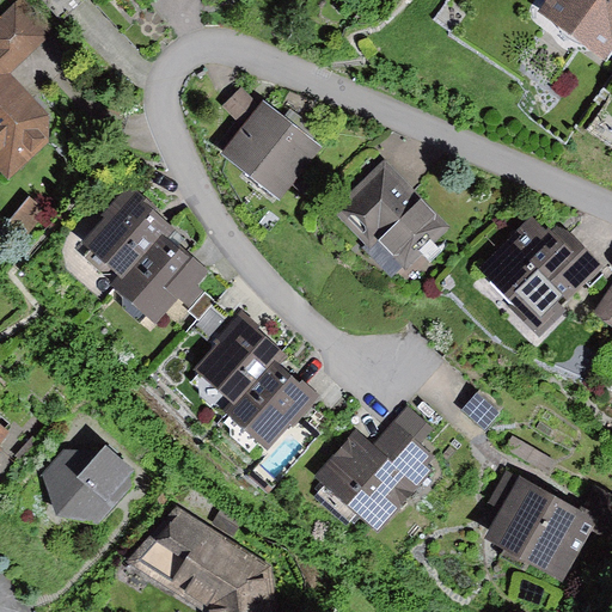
[(0,65),(11,75),(54,34),(22,0),(19,0),(0,18),(0,65)]
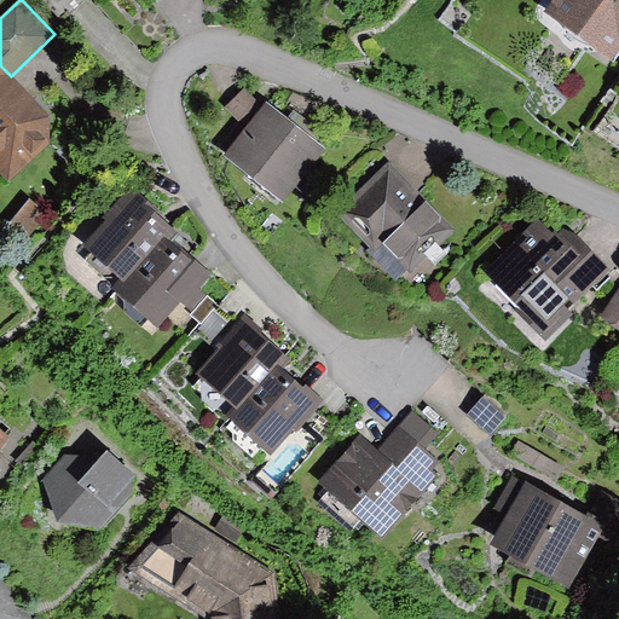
[(618,0),(554,0),(547,10),(613,58),(618,50),(618,0)]
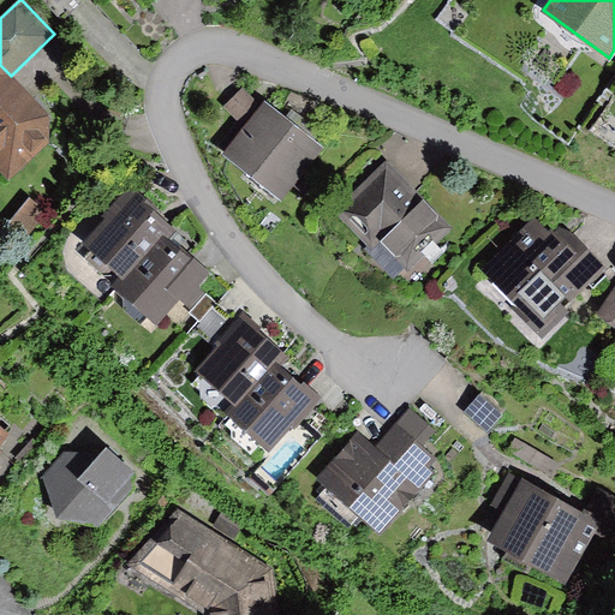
[(0,171),(10,180),(49,143),(52,117),(11,76),(0,65),(0,171)]
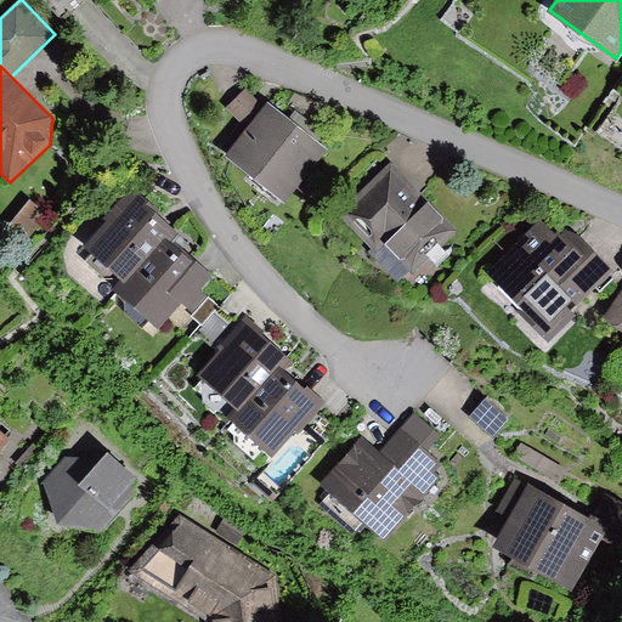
[(226,108),(248,130),(265,109),(247,89),(226,108)]
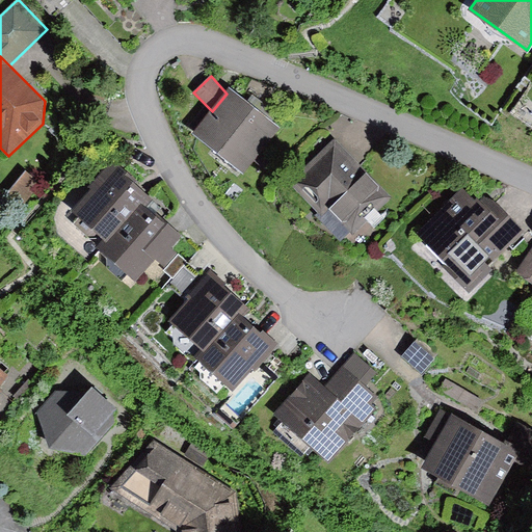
[(212,111),(193,134),(243,174),(280,129),(267,118),(273,110),(253,95),(247,101),(231,87),(227,94),(212,111)]
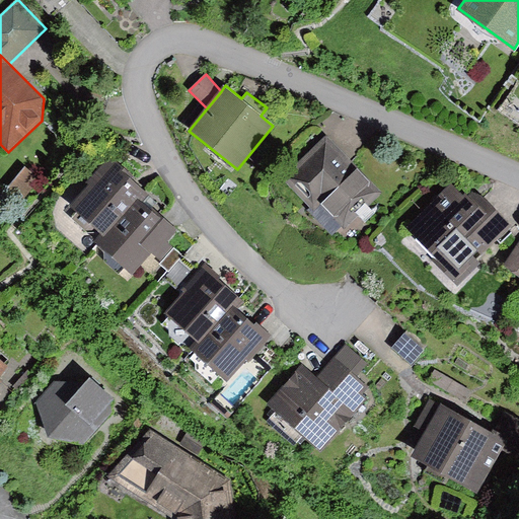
[(326,137),(283,177),(310,208),(307,211),(331,237),(379,193),(326,137)]
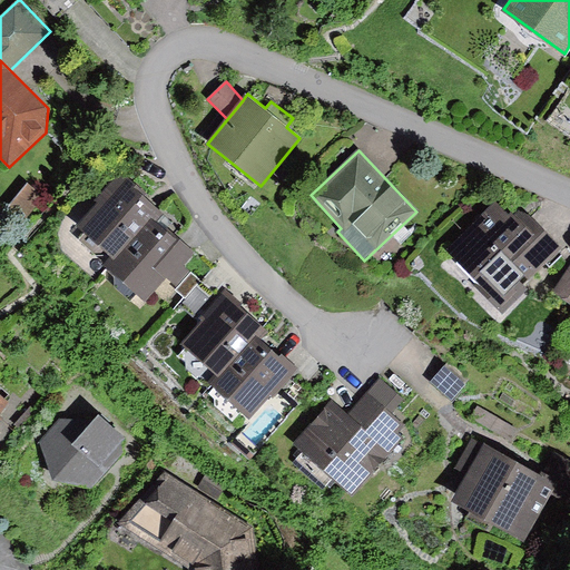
[(104,252),(115,261),(153,216),(158,209),(145,197),(147,194),(118,170),(94,200),(96,202),(74,227),(81,234),(77,239),(94,254),(101,253),(104,252)]
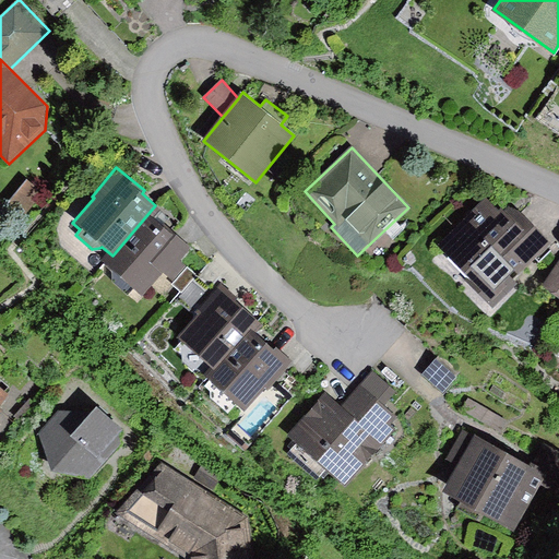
[(26,179),(8,205),(22,216),(42,191),(26,179)]
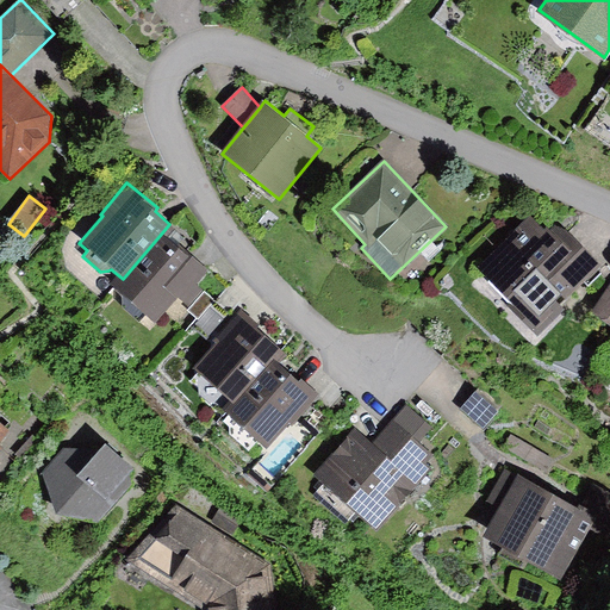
[(531,213),(478,265),(515,303),(511,306),(539,335),(566,309),(560,304),(599,266),(558,223),(551,229),(547,225),(545,228),(531,213)]
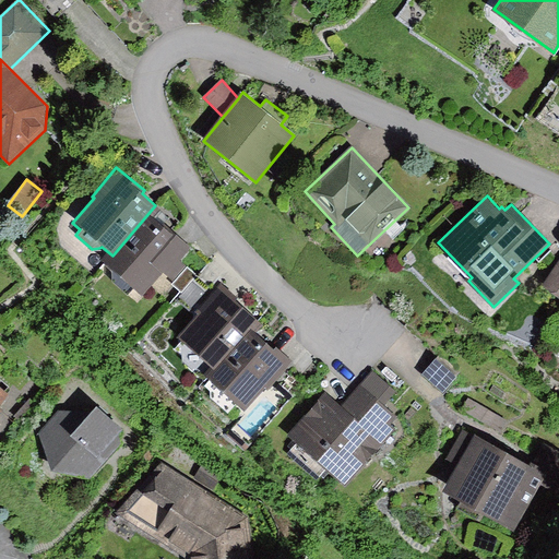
[(113,256),(105,264),(113,271),(113,282),(128,295),(132,289),(143,298),(163,275),(171,282),(186,265),(181,261),(192,248),(150,212),(113,256)]
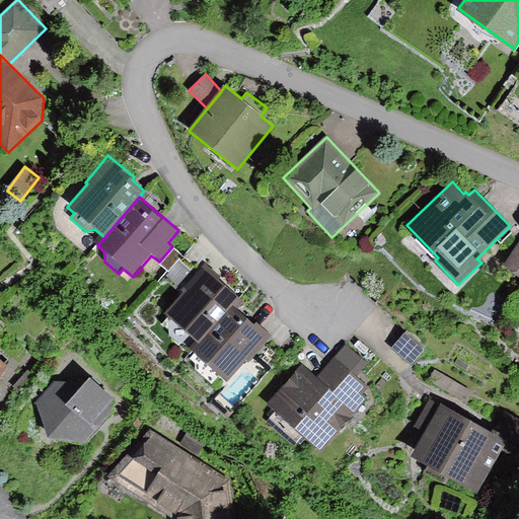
[(518,243),(506,266),(518,274),(518,243)]
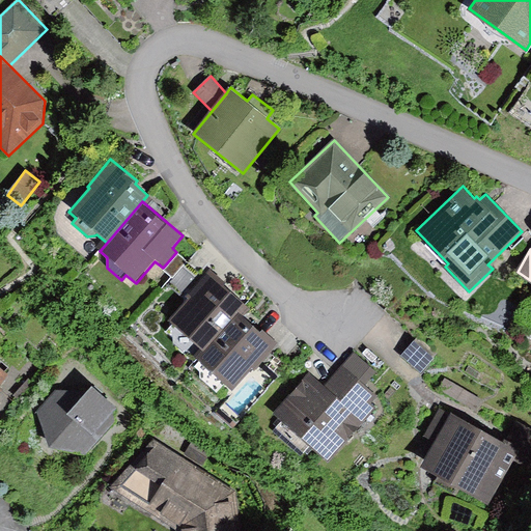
[(164,271),(173,279),(184,268),(188,262),(178,254),(164,271)]
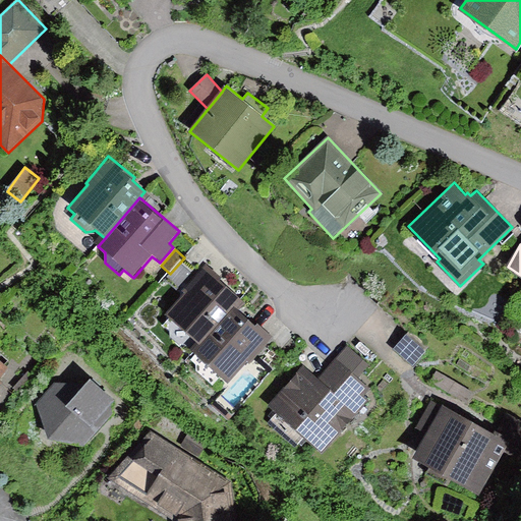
[(170,274),(167,278),(178,288),(191,273),(180,263),(170,274)]
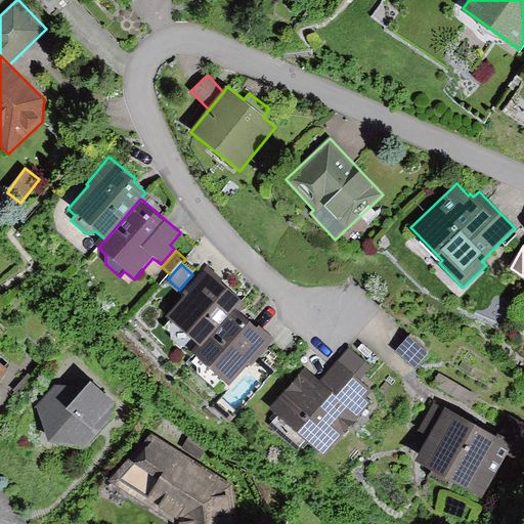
[(203,347),(235,309),(242,302),(219,282),(223,278),(207,265),(183,293),(185,295),(166,316),(203,347)]
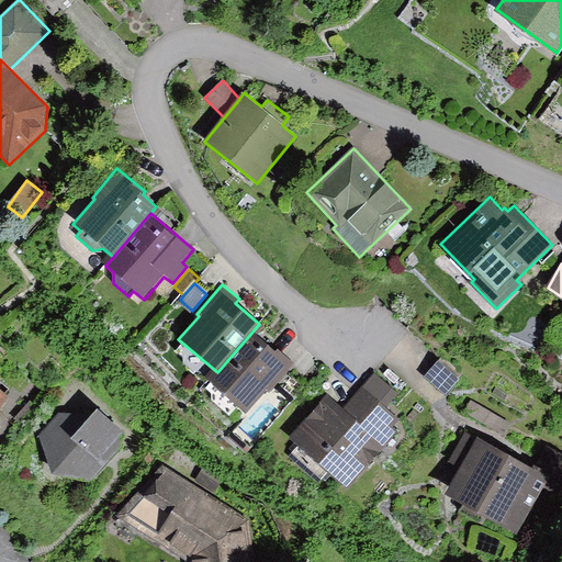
[(217,372),(209,381),(246,414),(267,390),(270,392),(294,363),(278,349),(276,351),(253,332),(217,372)]
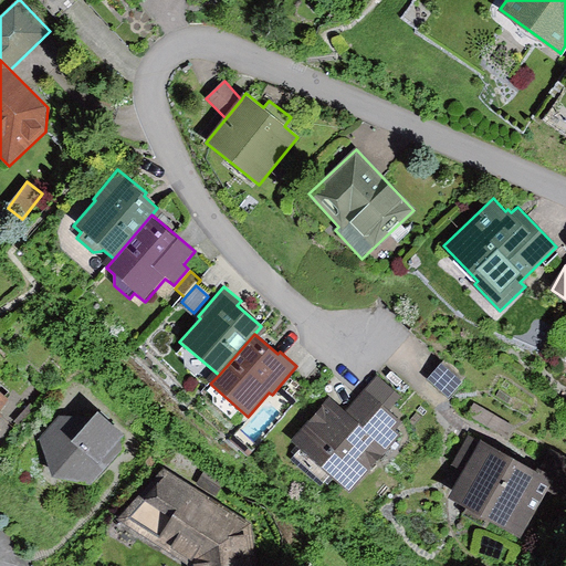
[(441,365),(428,379),(449,397),(461,383),(441,365)]
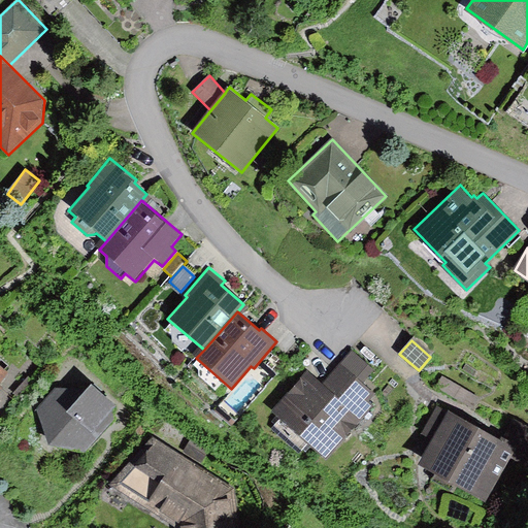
[(318,390),(300,372),(261,410),(317,468),(377,408),(358,388),(368,377),(350,359),(318,390)]
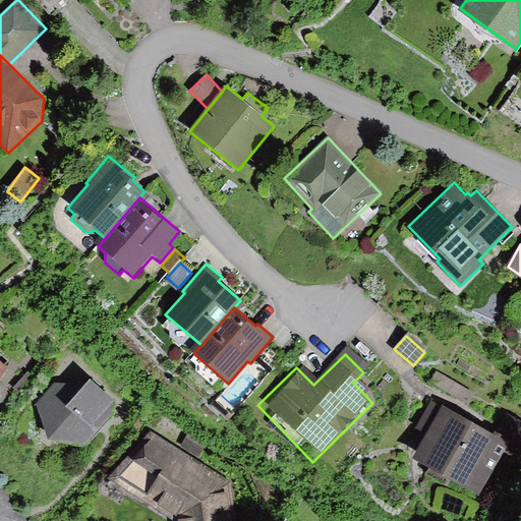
[(0,388),(2,386),(0,384),(0,380),(9,369),(0,361),(0,388)]
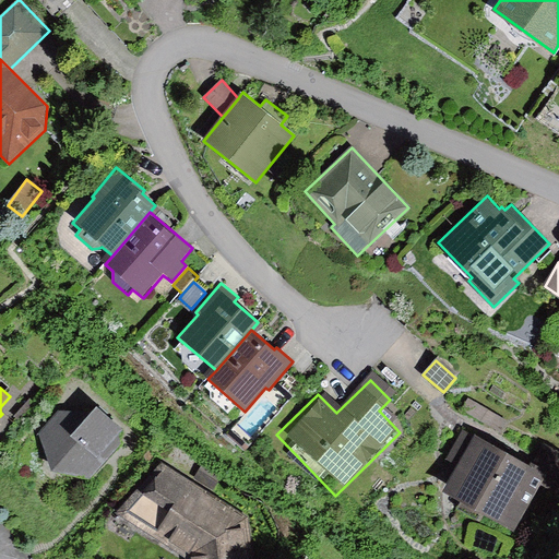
[(467,400),(461,411),(502,435),(509,423),(467,400)]
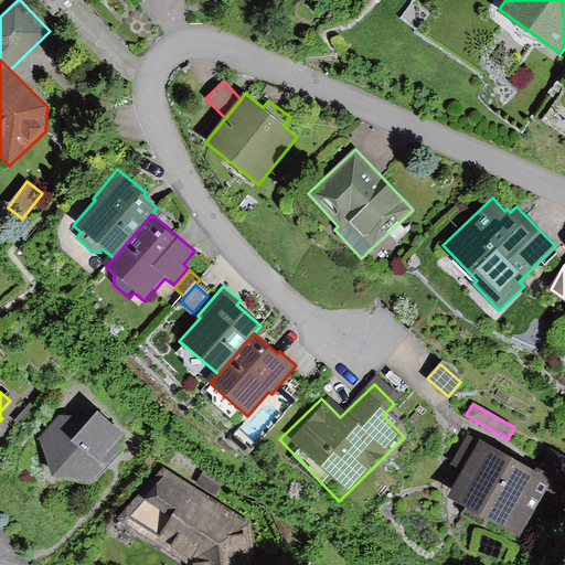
[(98,414),(95,418),(60,417),(40,439),(54,479),(92,486),(125,450),(124,436),(98,414)]
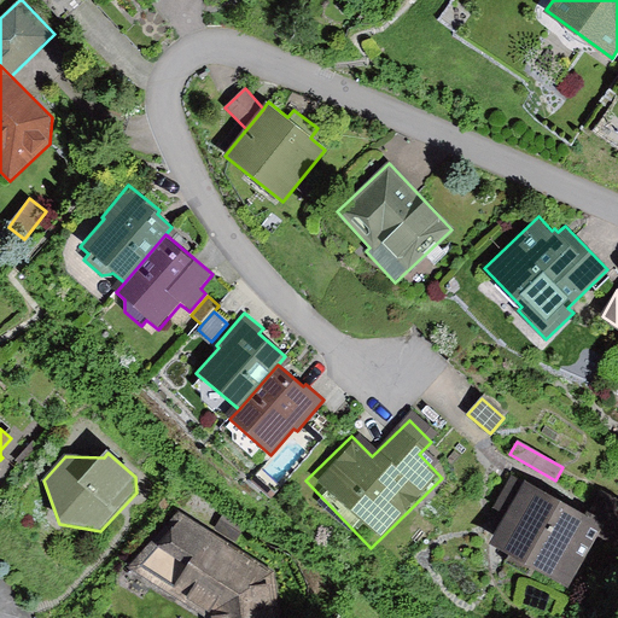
[(260,472),(251,479),(270,499),(279,491),(260,472)]
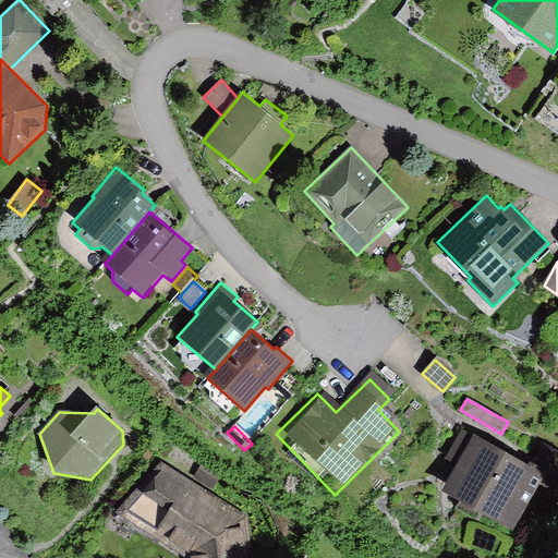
[(545,473),(463,427),(446,459),(458,466),(444,492),(513,531),(545,473)]
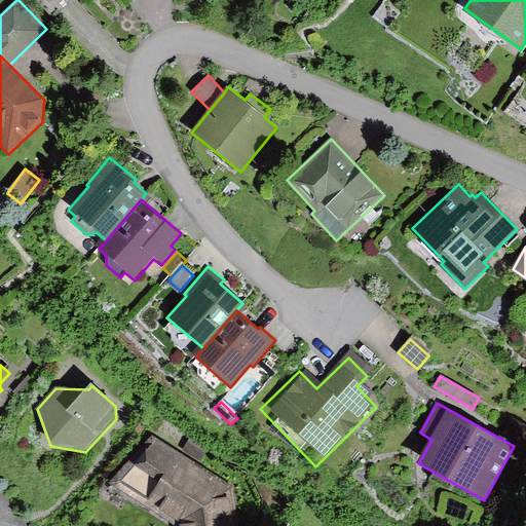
[(525,425),(512,418),(502,436),(525,448),(525,446),(525,425)]
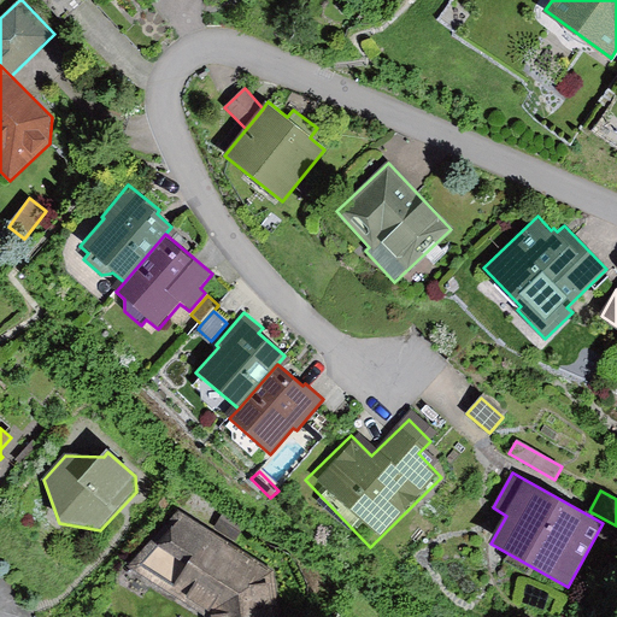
[(280,616),(275,570),(172,505),(133,569),(205,615),(205,616),(280,616)]
